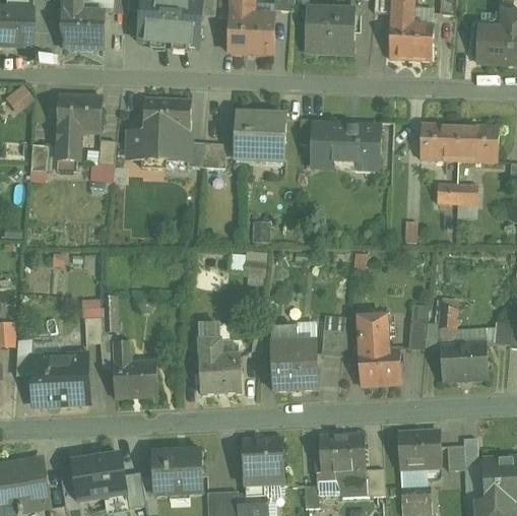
[(3,0),(3,9),(0,8),(0,44),(27,46),(28,0),(3,0)]
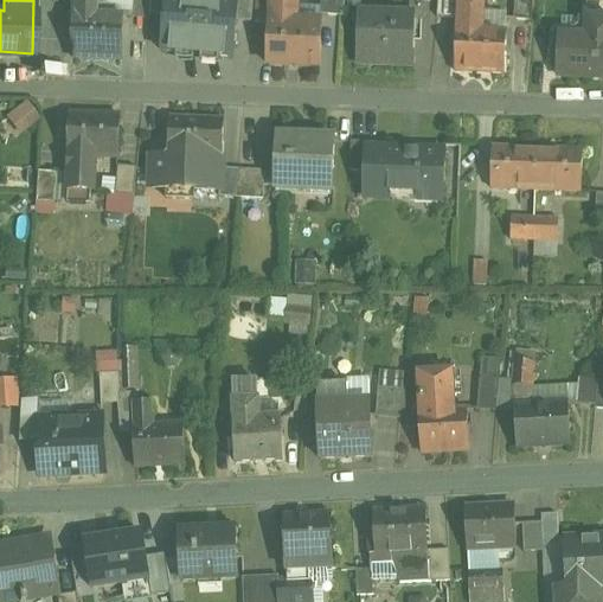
[(74,0),(72,11),(70,55),(119,57),(120,13),(95,12),(95,0),(74,0)]
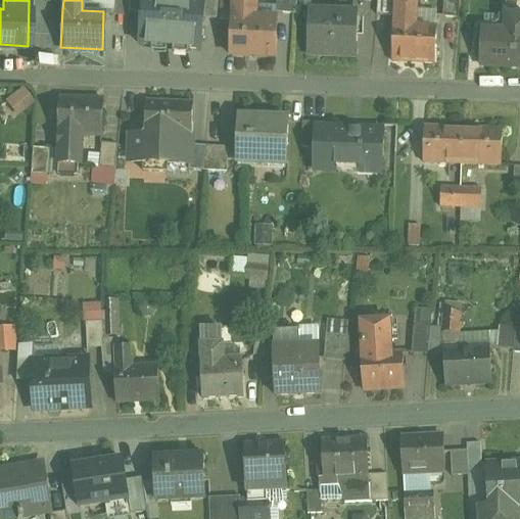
[(110,0),(110,12),(127,13),(128,0),(110,0)]
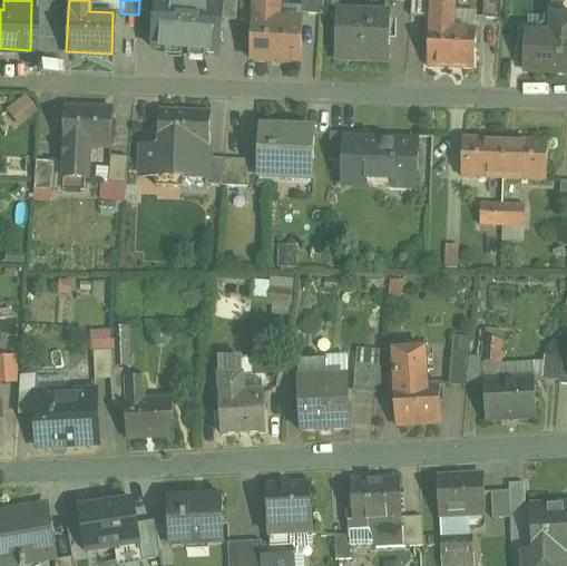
[(159,0),(159,15),(157,55),(202,56),(203,17),(191,16),(178,16),(178,0),(159,0)]
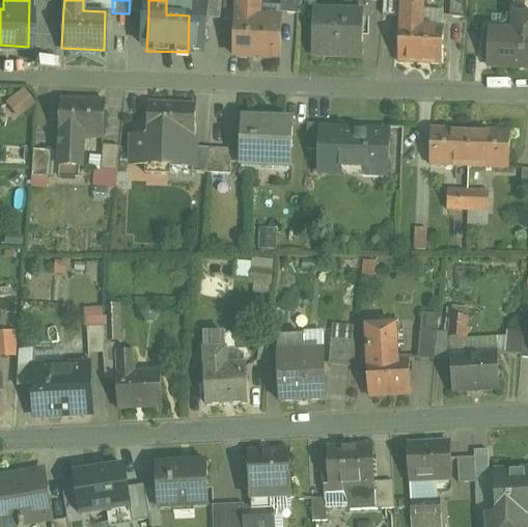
[(166,0),(166,15),(177,15),(177,0),(166,0)]
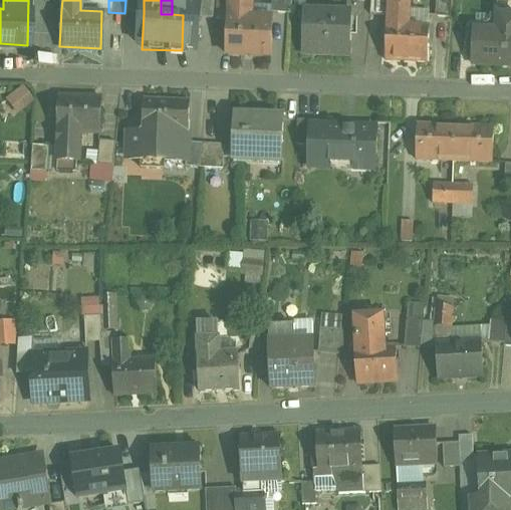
[(228,0),(228,17),(248,18),(248,0),(228,0)]
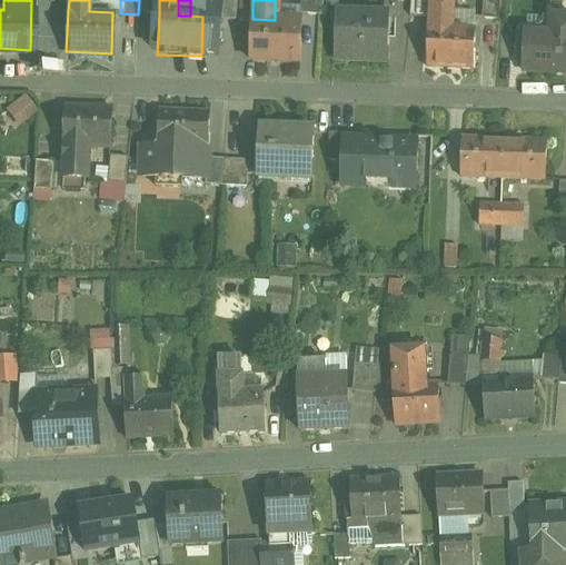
[(305,0),(305,8),(325,9),(325,0),(305,0)]
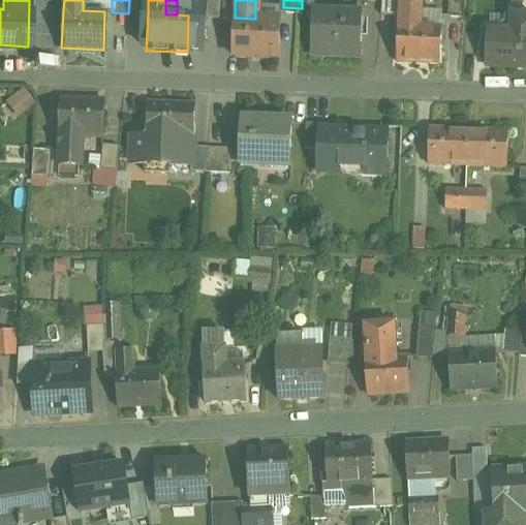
[(401,0),(400,24),(421,25),(422,0),(401,0)]
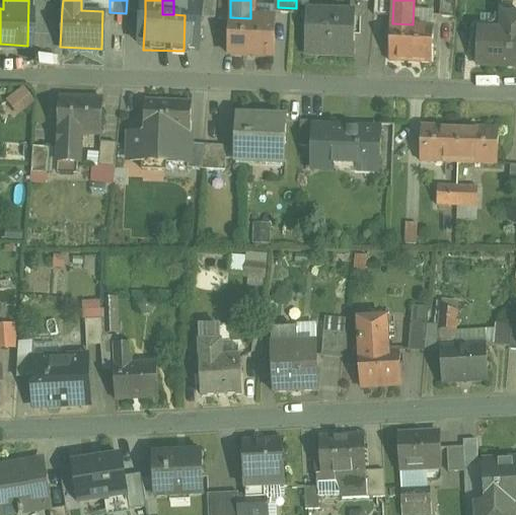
[(353,8),(304,7),(302,51),(350,52),(350,30),(352,30),(353,8)]
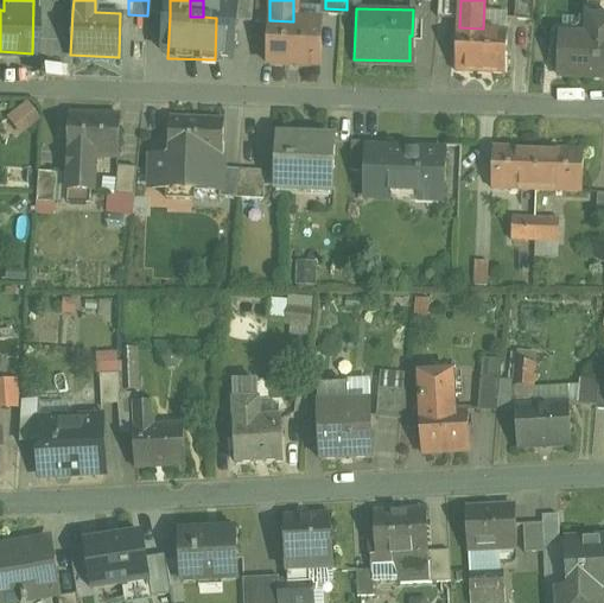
[(603,13),(585,13),(584,35),(558,33),(557,73),(603,74),(603,13)]
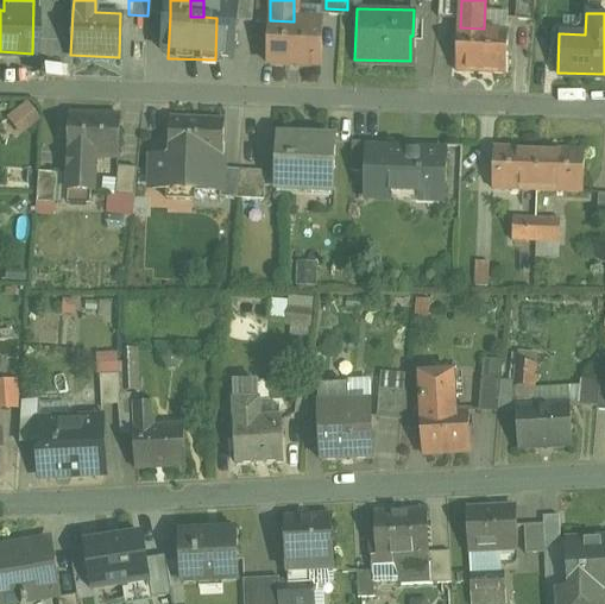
[(270,20),(269,20),(266,63),(316,65),(317,21),(294,21),(270,20)]
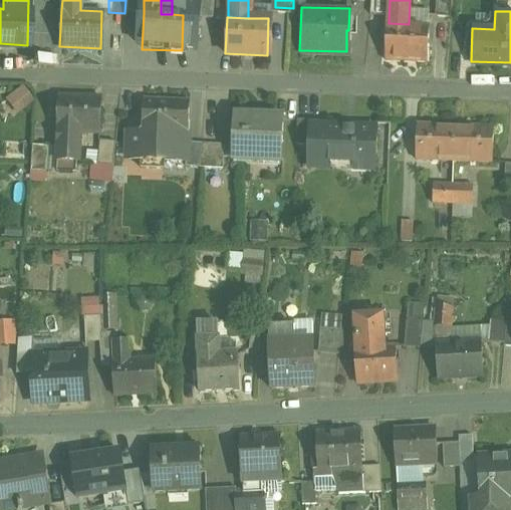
[(389,23),(387,23),(385,58),(426,60),(428,25),(409,24),(389,23)]
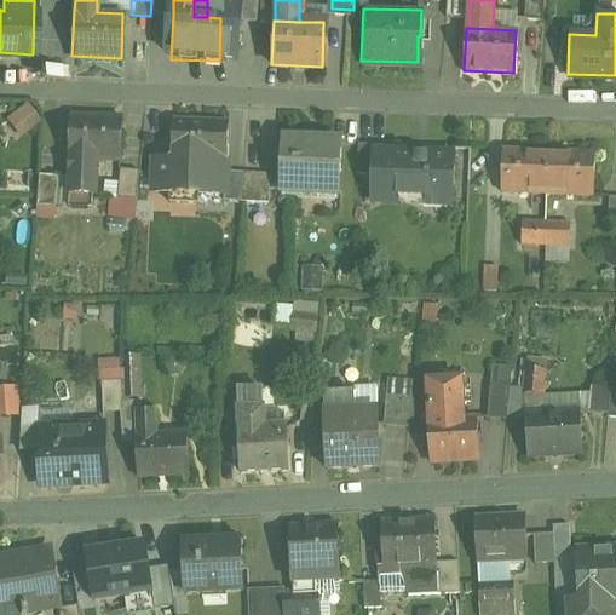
[(10,110),(19,131),(44,121),(34,99),(10,110)]
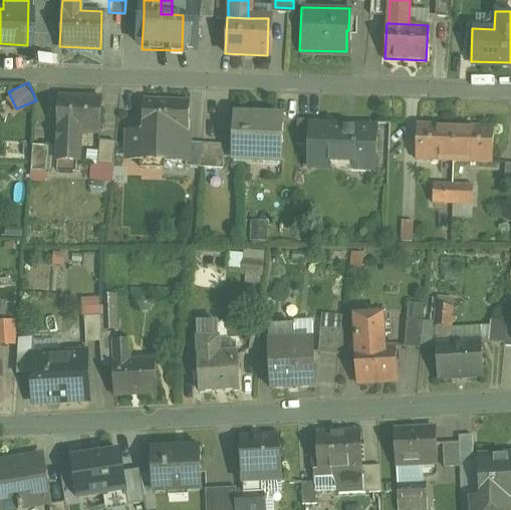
[(100,97),(58,95),(56,131),(75,132),(98,133),(100,97)]
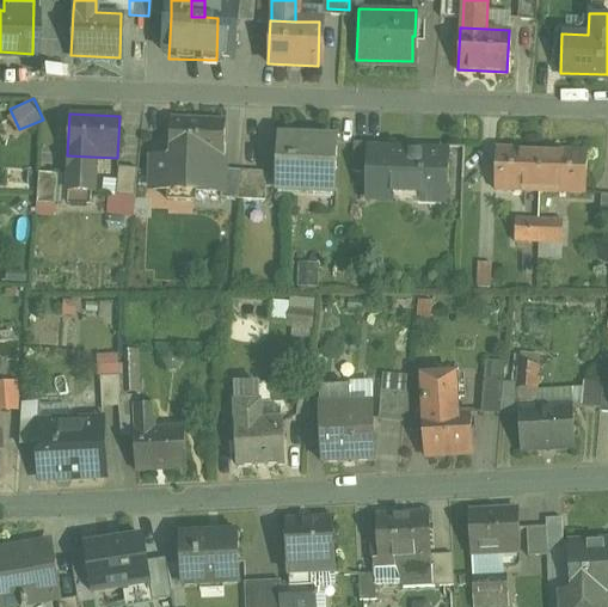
[(214,117),(170,115),(169,154),(151,153),(149,182),(166,182),(166,197),(194,197),(194,183),(220,184),(222,184),(222,166),(223,117),(214,117)]
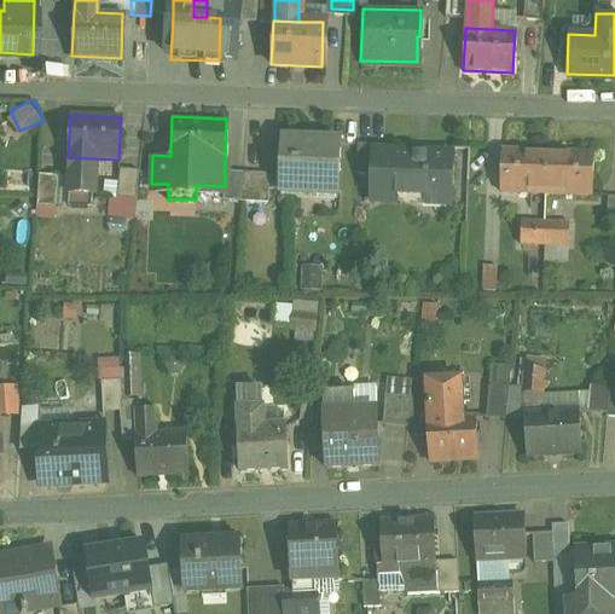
[(338,139),(280,137),(279,167),(266,166),(266,171),(267,171),(267,186),(337,190),(338,139)]
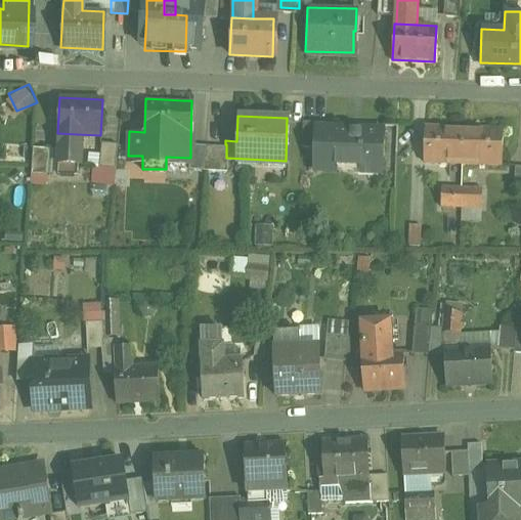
[(320,120),(302,120),(301,144),(313,144),(313,125),(319,125),(320,120)]
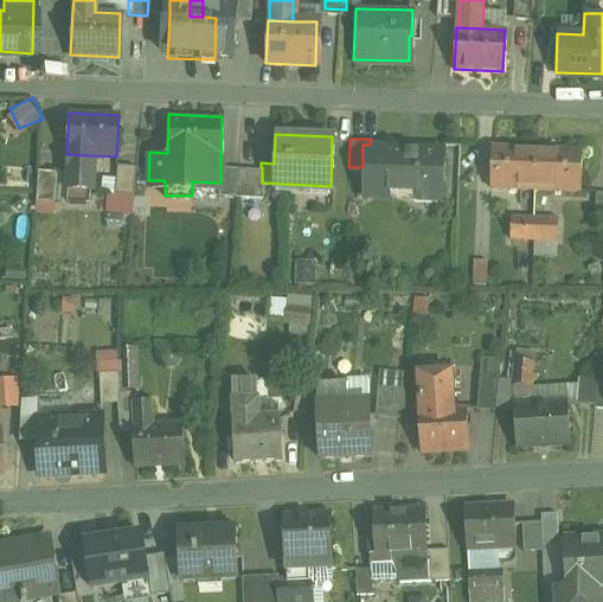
[(370,145),(363,145),(363,167),(361,193),(441,197),(443,148),(370,145)]
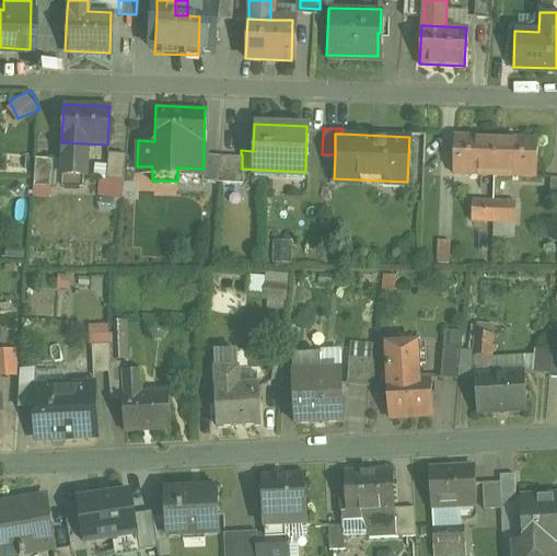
[(536,136),(454,134),(452,171),(535,174),(536,136)]
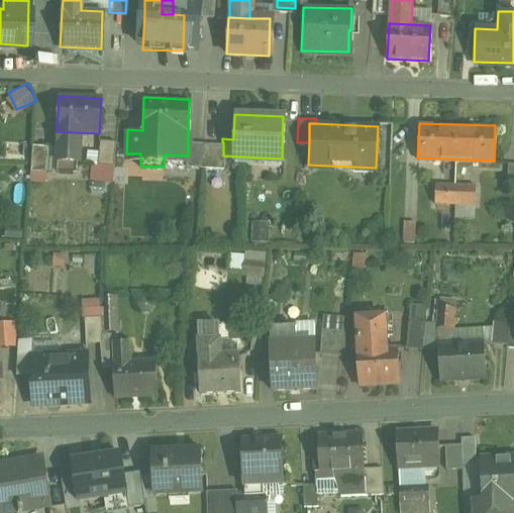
[(76,132),(58,131),(57,150),(75,151),(76,132)]
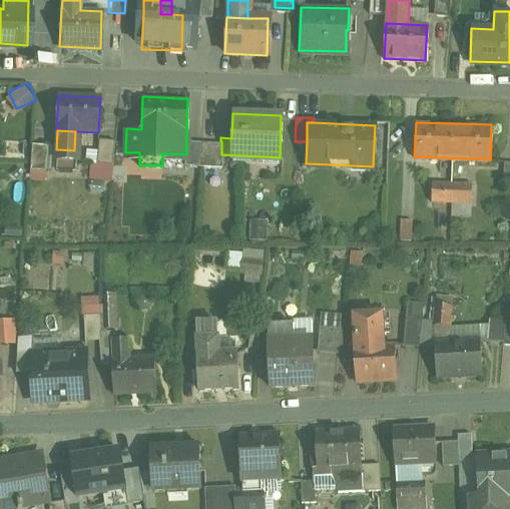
[(113,140),(97,138),(95,162),(111,164),(113,140)]
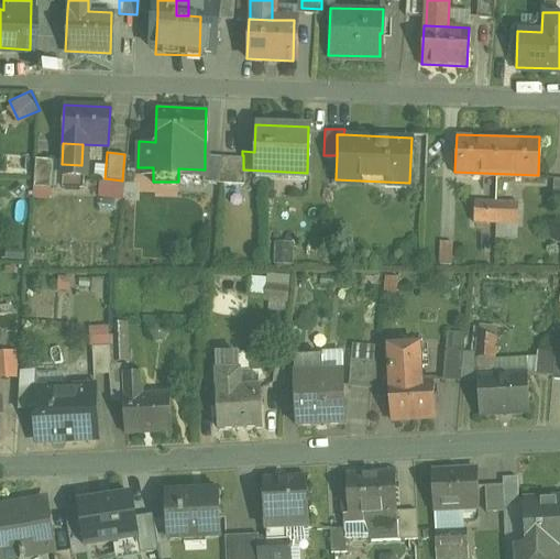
[(219,154),(205,153),(205,170),(202,170),(201,179),(217,181),(219,154)]
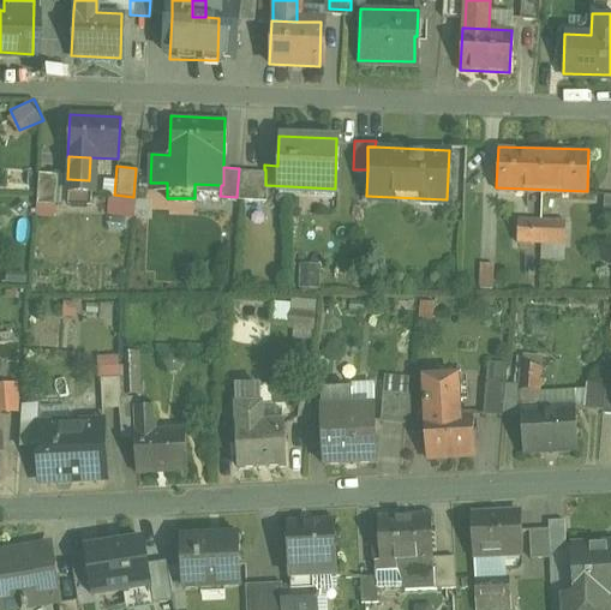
[(264,169),(239,168),(237,197),(264,198),(265,185),(265,169),(264,169)]
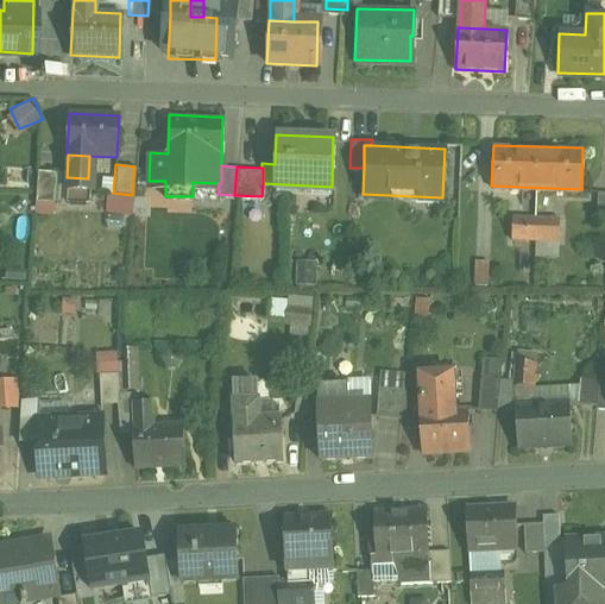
[(55,171),(36,169),(33,199),(52,201),(55,171)]
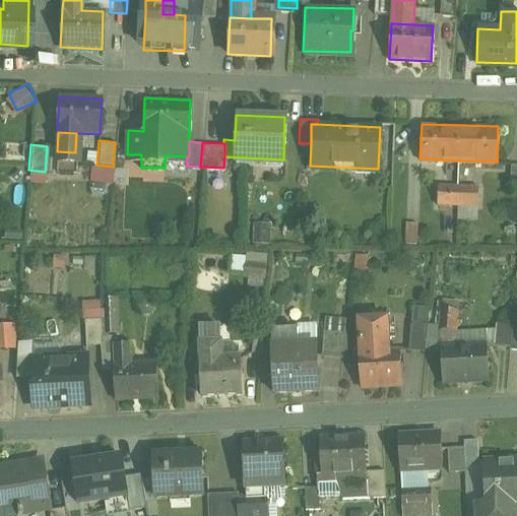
[(75,152),(57,151),(56,173),(75,173),(75,152)]
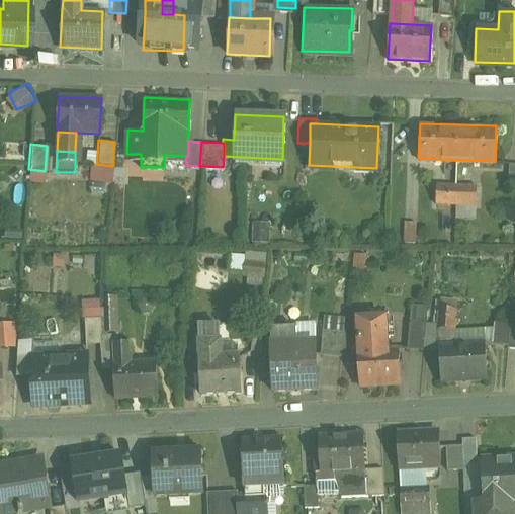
[(514,162),(509,162),(506,185),(514,185),(514,162)]
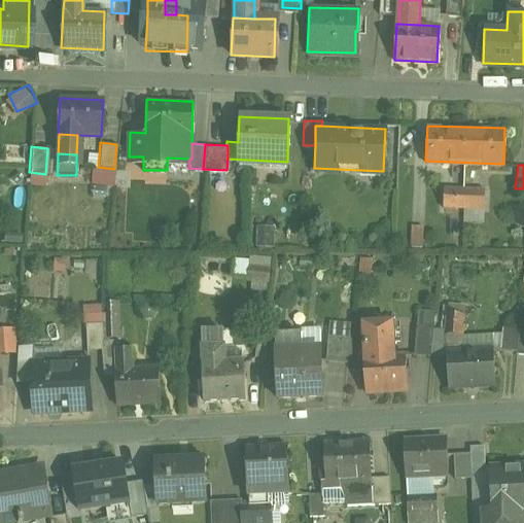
[(463,187),(444,186),(443,206),(462,207),(463,187)]
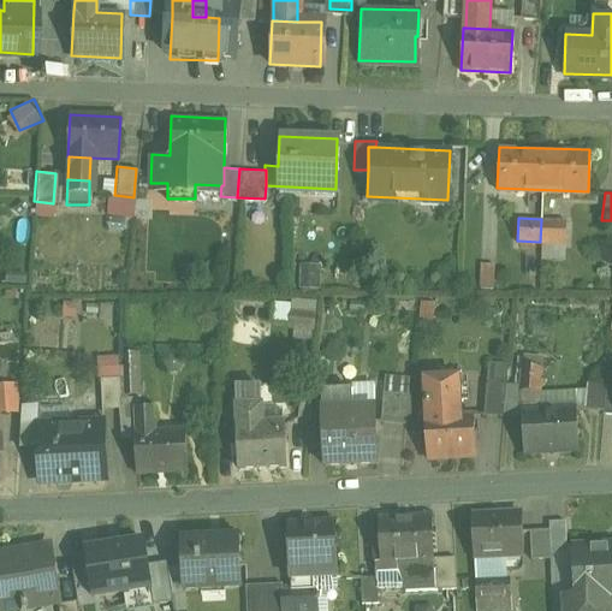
[(566,220),(541,219),(540,242),(565,242),(566,220)]
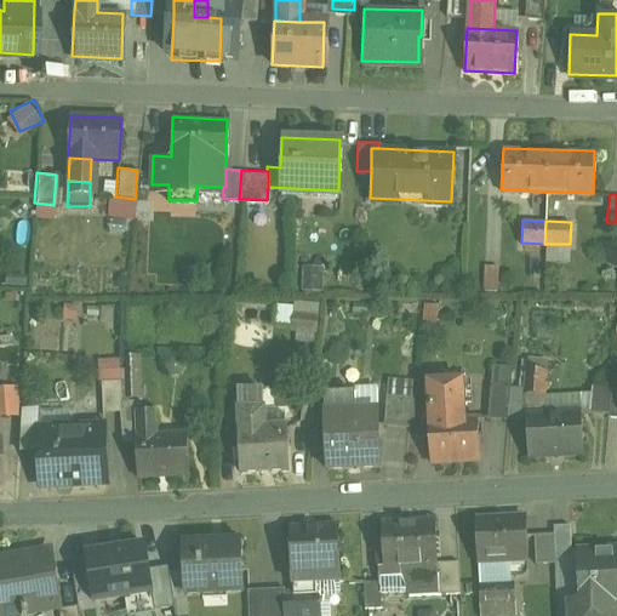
[(325,284),(325,263),(304,262),(304,284),(325,284)]
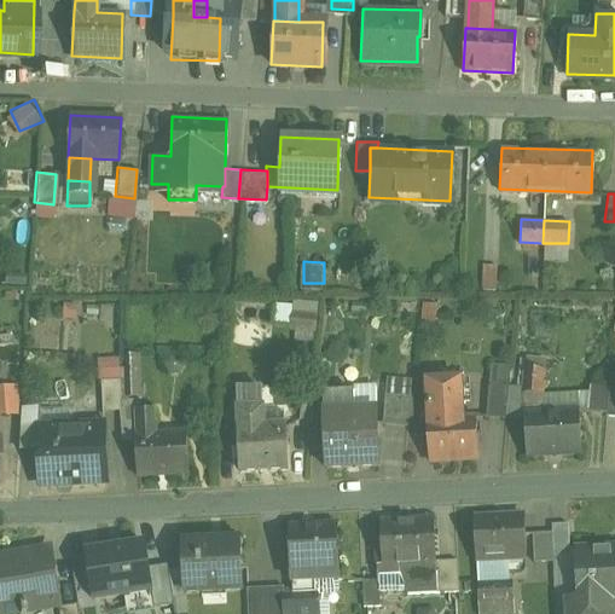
[(295,316),(321,314),(320,297),(294,300),(295,316)]
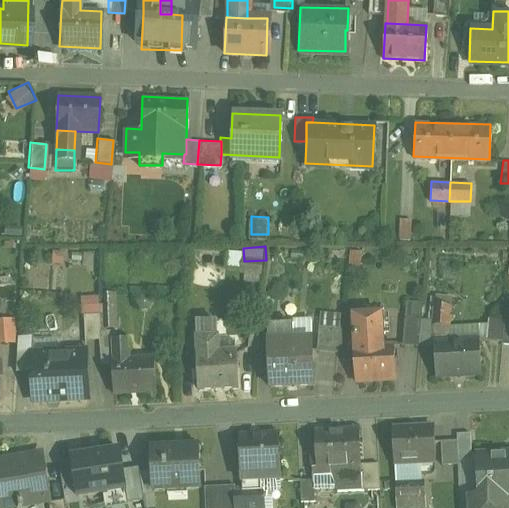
[(242,263),(241,248),(229,249),(231,264),(242,263)]
